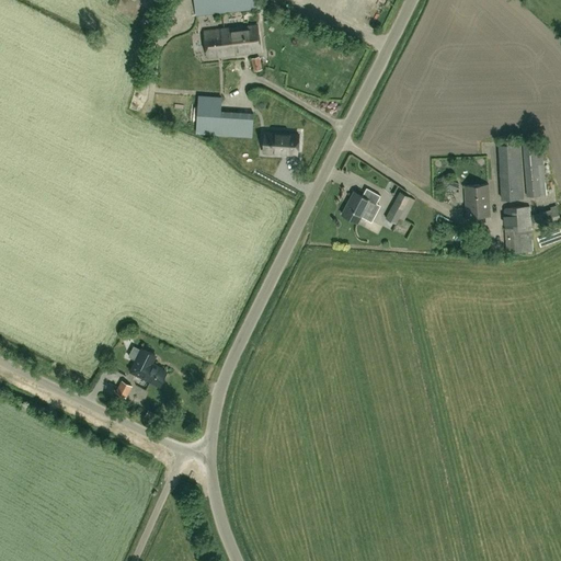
[(194,0),(196,15),(219,12),(260,8),(259,0),(194,0)]
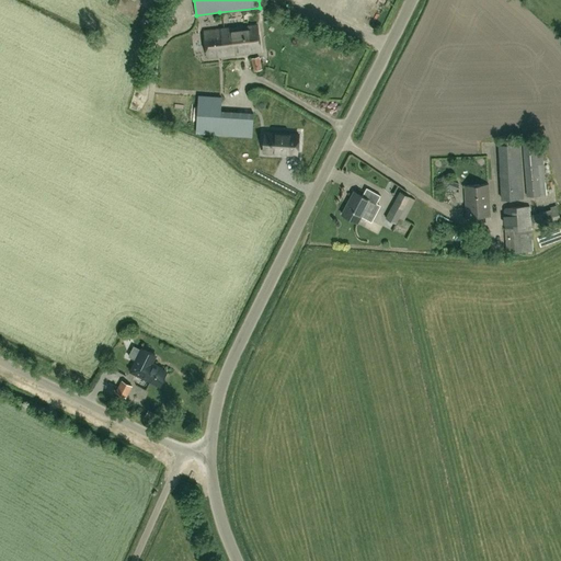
[(231,55),(261,52),(258,25),(229,29),(204,31),(207,57),(231,55)]
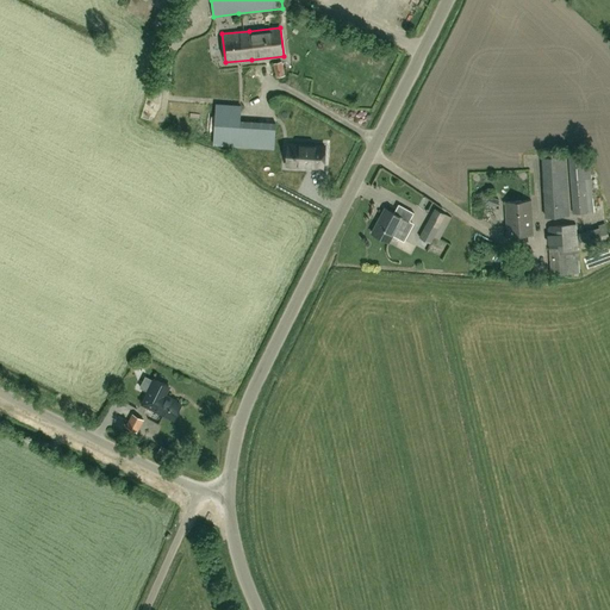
[(277,78),(285,75),(281,61),(274,63),(277,78)]
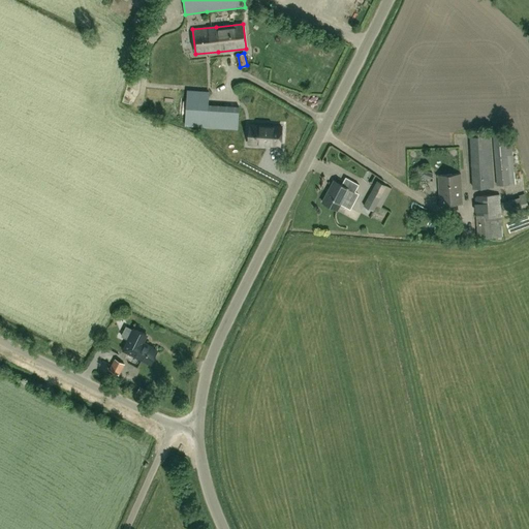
[(208,104),(208,91),(187,90),(185,125),(206,126),(238,128),(240,106),(208,104)]
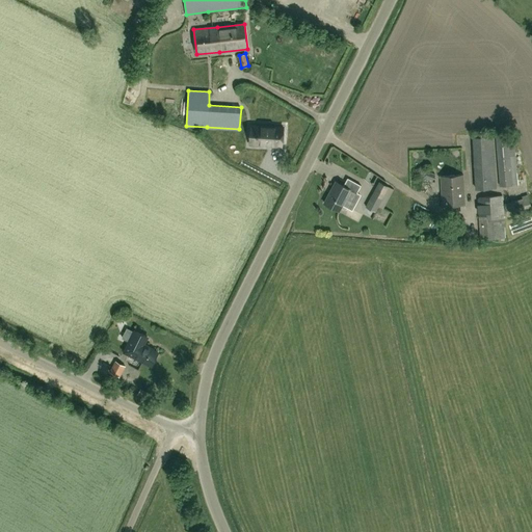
[(265,142),(290,142),(290,124),(265,124),(265,142)]
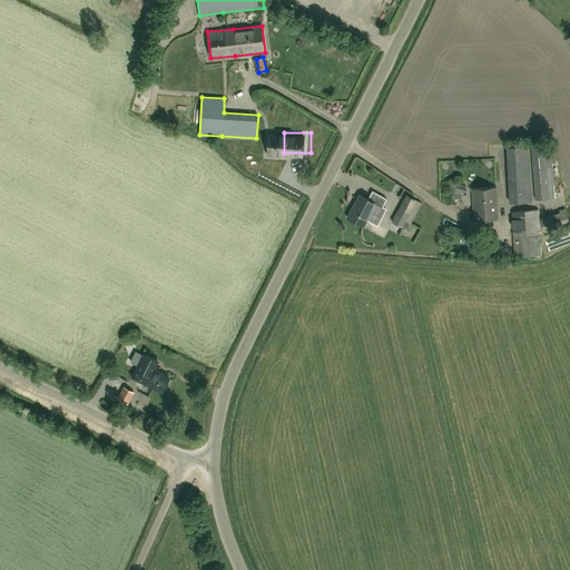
[(556,198),(554,185),(552,166),(550,143),(531,145),(534,199),(556,198)]
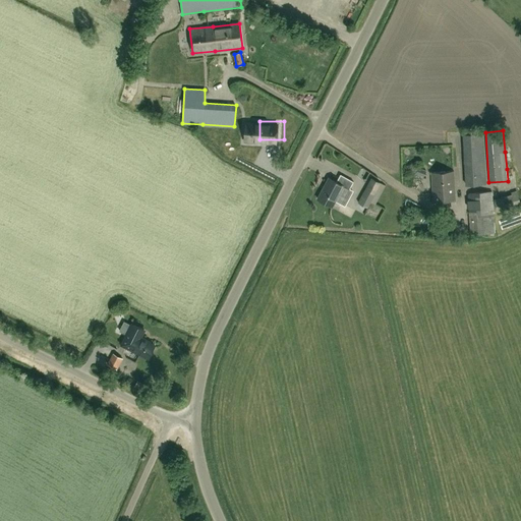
[(467,185),(485,184),(483,133),(463,134),(465,163),(467,185)]
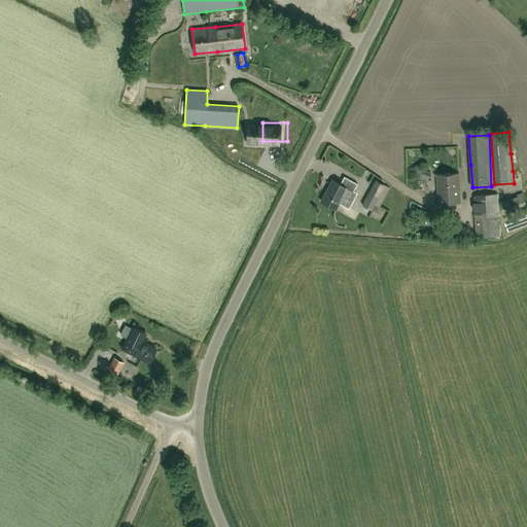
[(428,179),(431,172),(423,170),(421,176),(428,179)]
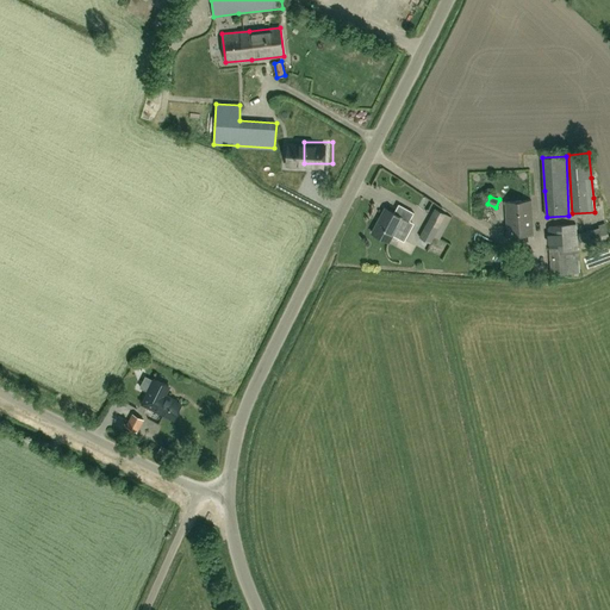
[(506,236),(533,235),(531,200),(505,201),(506,236)]
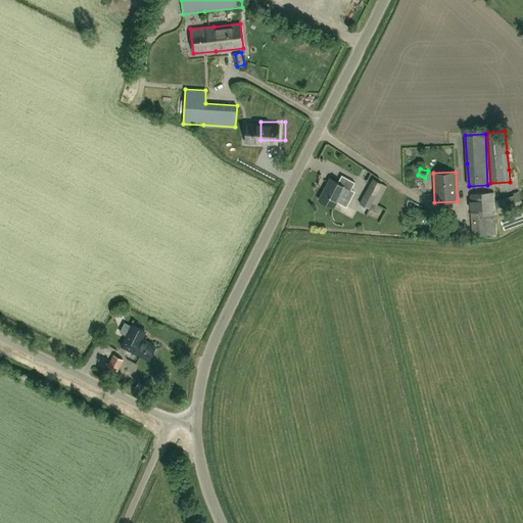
[(350,190),(354,182),(342,175),(337,183),(330,179),(319,199),(333,207),(337,201),(342,203),(346,196),(341,193),(344,187),(350,190)]
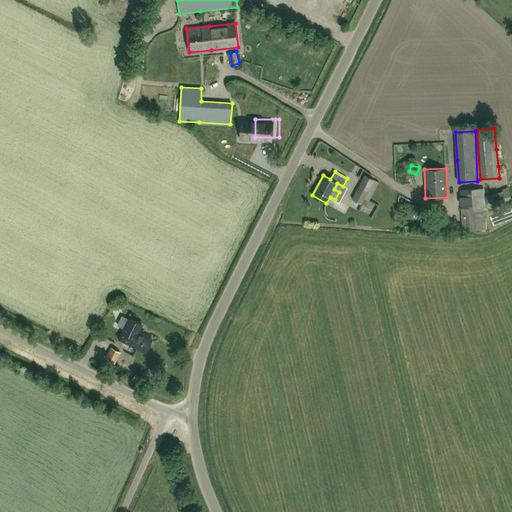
[(364,198),(369,201),(379,182),(365,175),(362,181),(355,193),(352,199),(361,204),(364,198)]
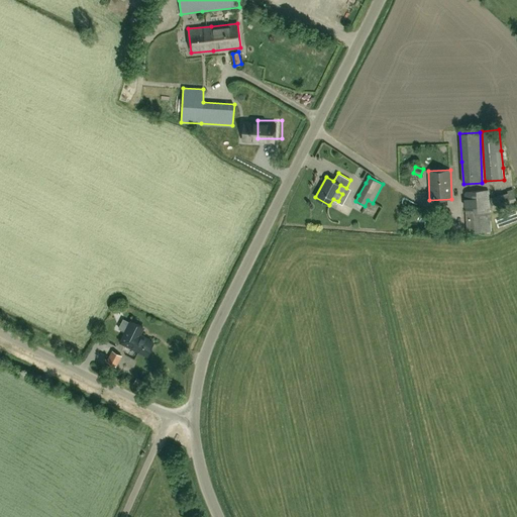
[(494,211),(516,203),(516,202),(512,189),(507,191),(508,192),(490,198),(494,211)]
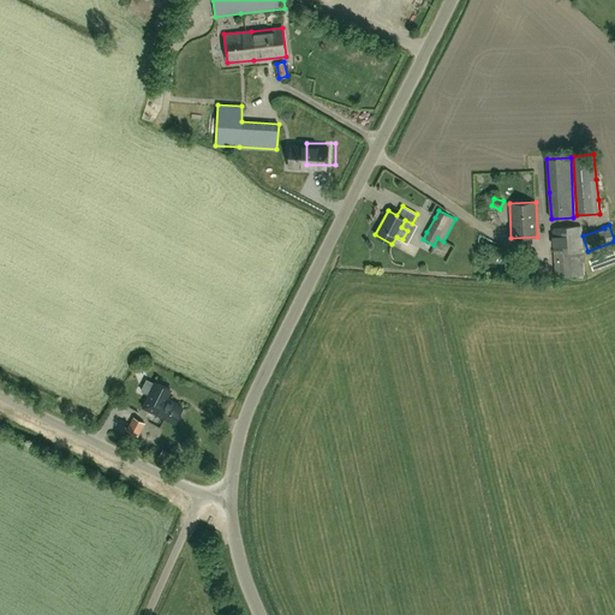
[(555,276),(584,274),(580,226),(555,227),(551,230),(555,276)]
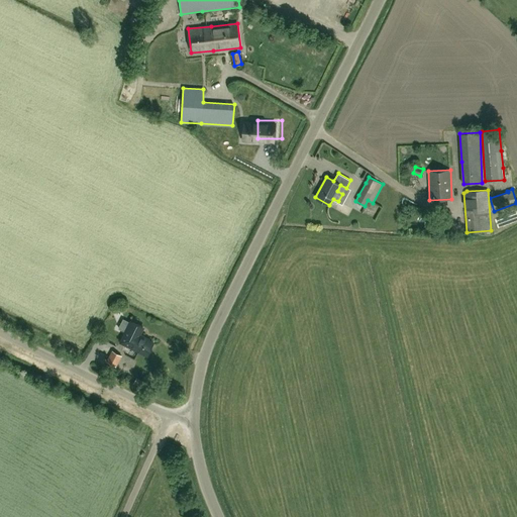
[(148,354),(153,343),(148,340),(149,339),(139,334),(143,326),(132,321),(126,332),(129,334),(125,341),(133,345),(132,346),(148,354)]
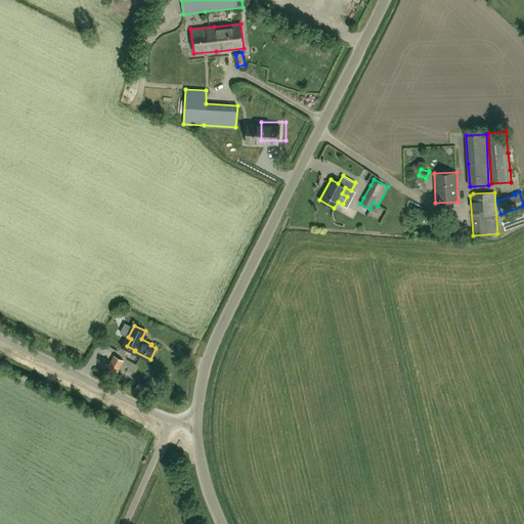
[(118,370),(124,360),(114,355),(107,366),(118,370)]
